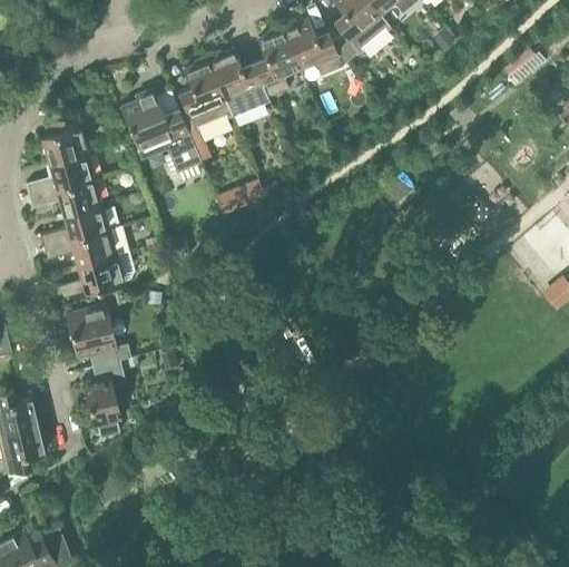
[(334,22),(343,33),(337,38),(337,39),(349,57),(350,58),(356,49),(357,50),(389,25),(381,15),(380,16),(368,0),(333,0),(344,13),(334,22)]
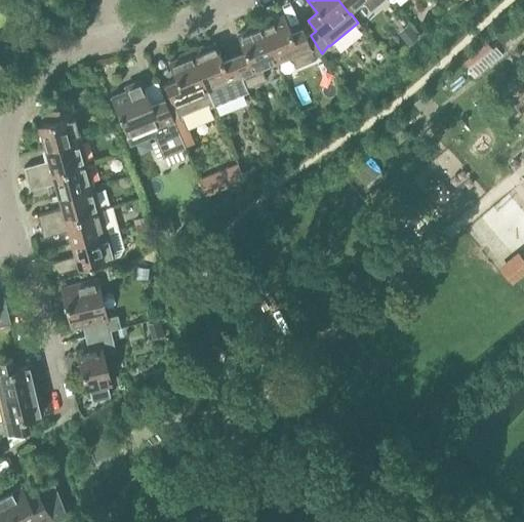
[(386,0),(338,0),(350,14),(351,13),(363,3),(370,12),(386,0)]
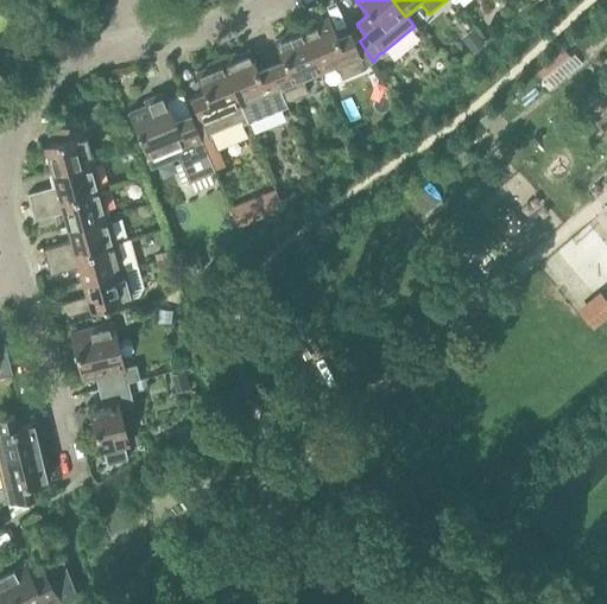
[(301,27),(320,75),(337,68),(342,81),(366,70),(373,62),(372,61),(360,42),(355,44),(352,35),(337,39),(329,19),(316,24),(315,21),(304,26),(301,27)]
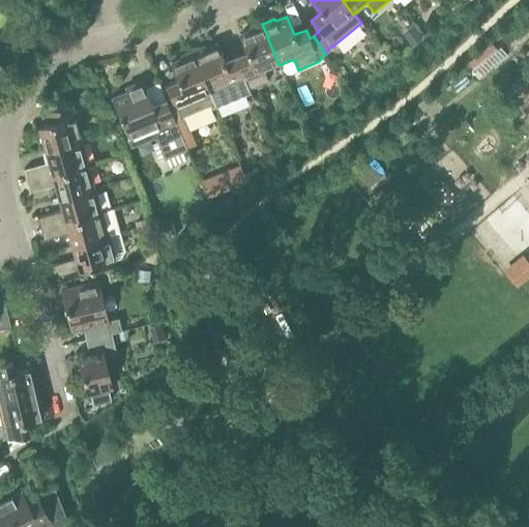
[(235,59),(248,90),(269,82),(264,71),(278,65),(262,24),(259,25),(250,29),(251,31),(239,36),(246,54),(235,59)]
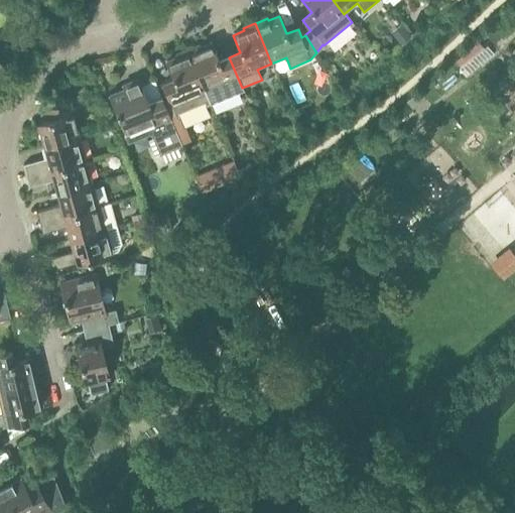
[(400,26),(389,34),(399,47),(410,38),(400,26)]
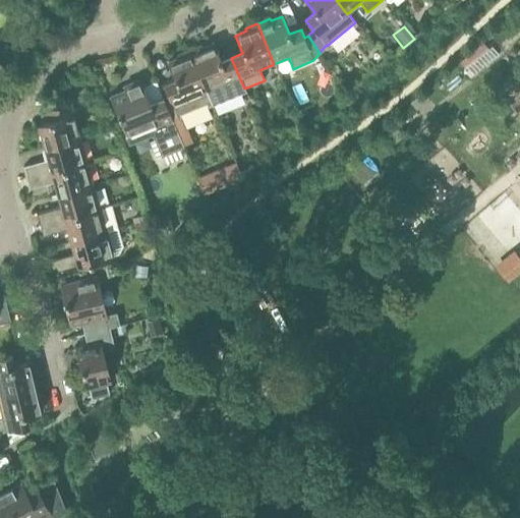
[(500,45),(507,39),(501,32),(494,37),(500,45)]
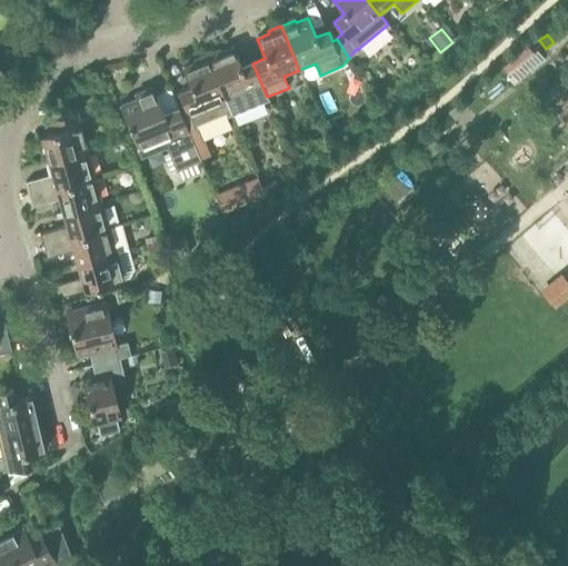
[(267,97),(252,63),(242,68),(233,48),(222,53),(221,50),(210,55),(207,56),(226,105),(231,116),(232,117),(269,102),(267,97)]
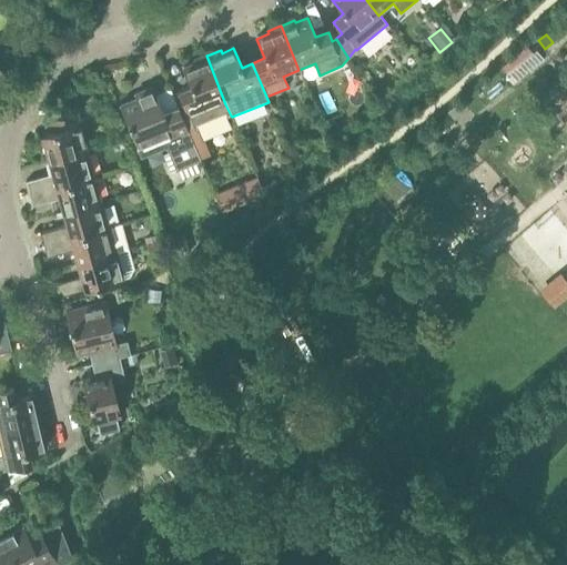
[(545,61),(537,52),(536,51),(505,77),(514,87),(545,61)]
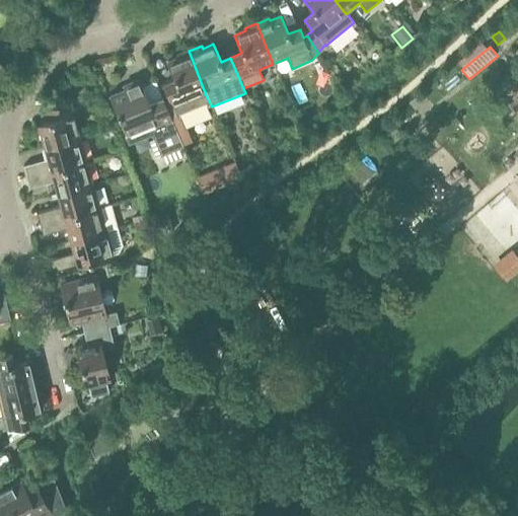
[(177,120),(211,105),(206,95),(189,51),(187,52),(187,53),(176,56),(177,59),(167,63),(174,81),(163,86),(177,120)]
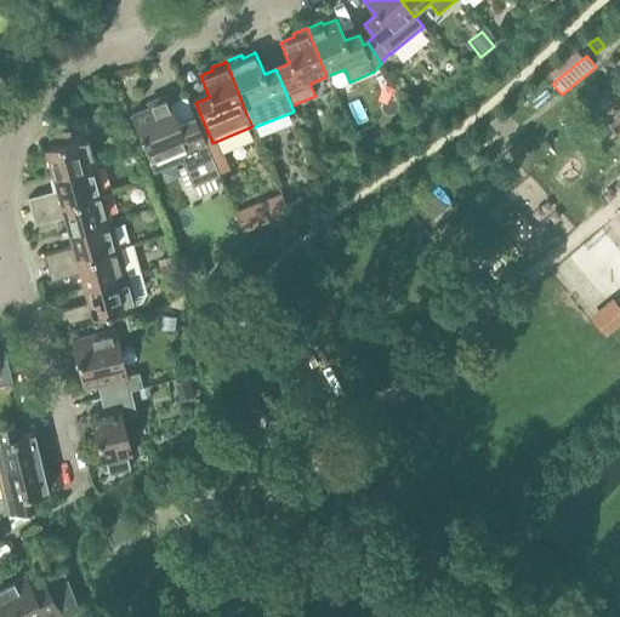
[(193,187),(220,176),(195,119),(180,125),(168,96),(148,104),(149,109),(131,116),(144,147),(151,161),(155,172),(183,161),(193,187)]
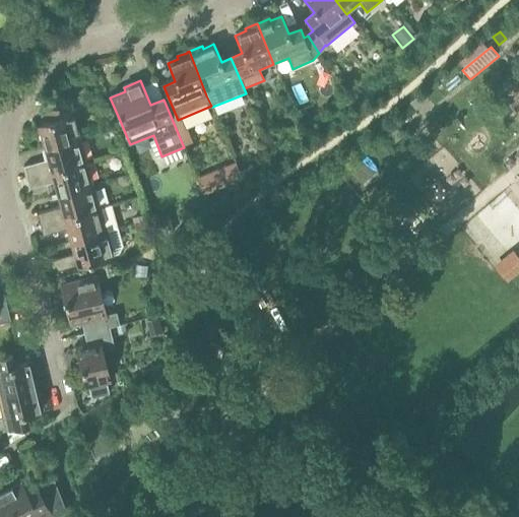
[(409,104),(415,111),(429,101),(423,93),(409,104)]
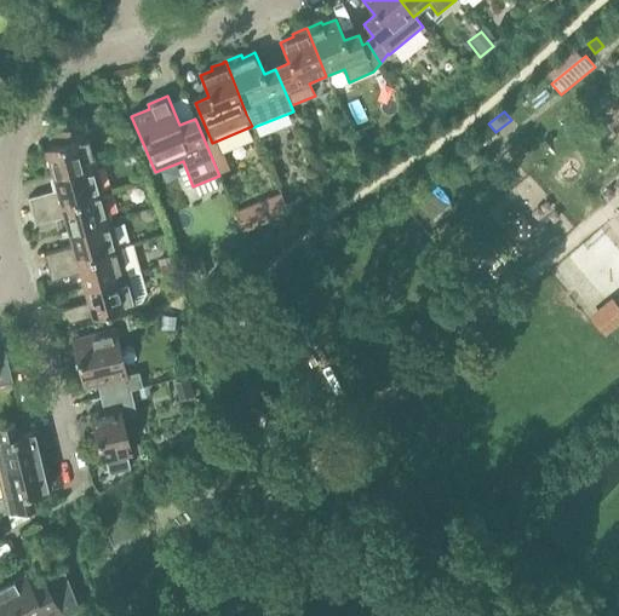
[(74,171),(95,165),(84,124),(55,131),(58,144),(46,148),(53,176),(74,171)]
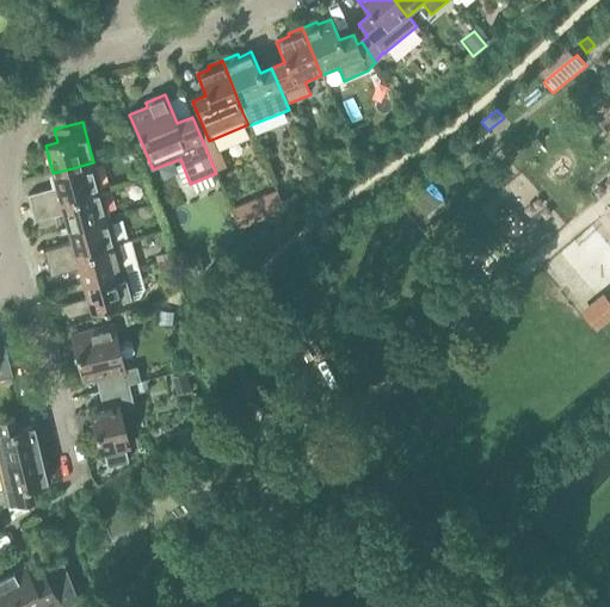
[(102,190),(93,162),(73,168),(53,173),(56,185),(54,189),(29,196),(32,210),(86,194),(102,190)]
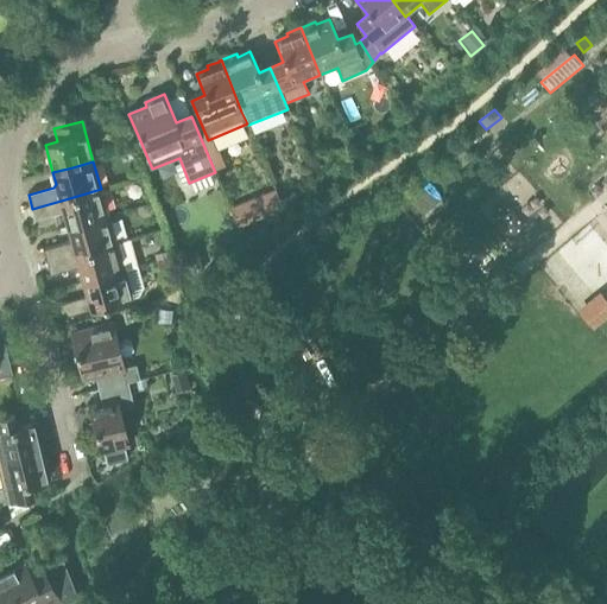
[(109,217),(101,189),(86,194),(32,209),(36,221),(61,214),(64,216),(68,228),(83,224),(109,217)]
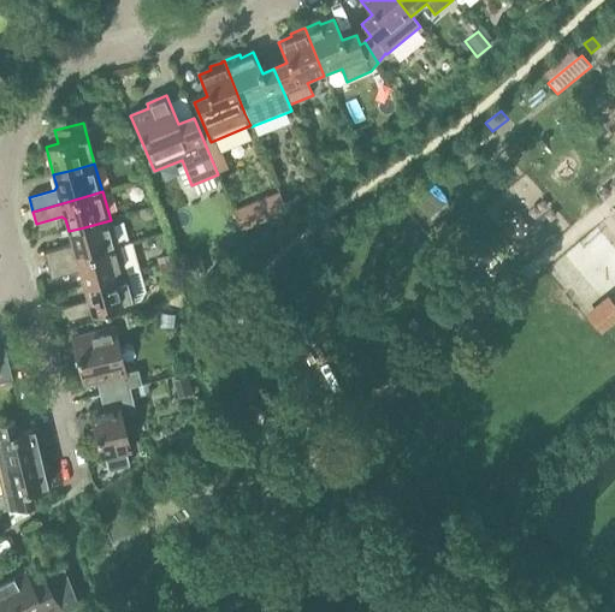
[(296,194),(283,205),(289,211),(301,200),(296,194)]
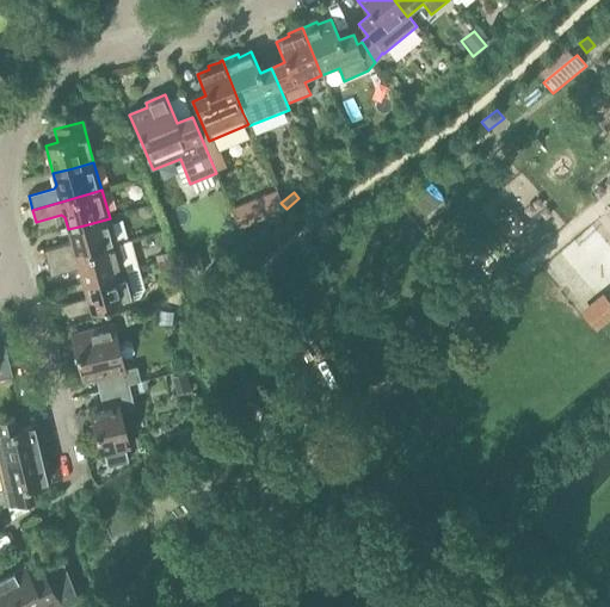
[(256,199),(230,209),(239,230),(265,221),(256,199)]
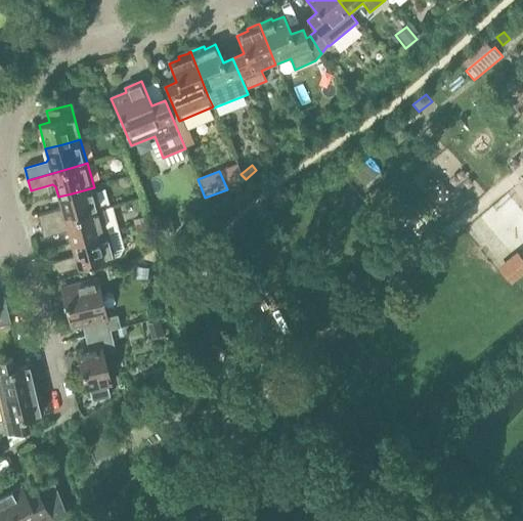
[(100,210),(94,187),(72,193),(58,197),(61,206),(59,209),(37,215),(41,227),(84,214),(100,210)]
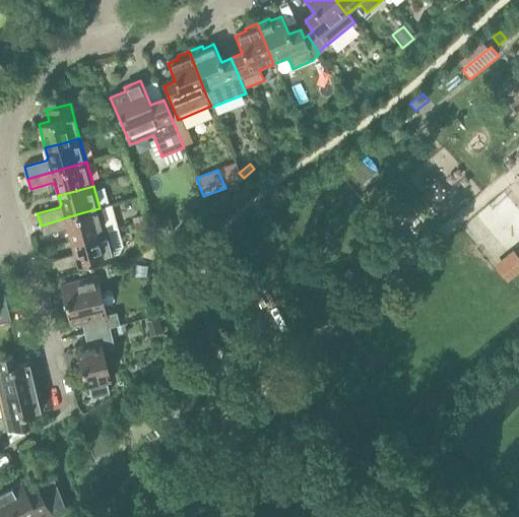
[(116,230),(110,206),(100,208),(83,212),(41,225),(44,236),(65,230),(68,232),(71,242),(87,238),(116,230)]
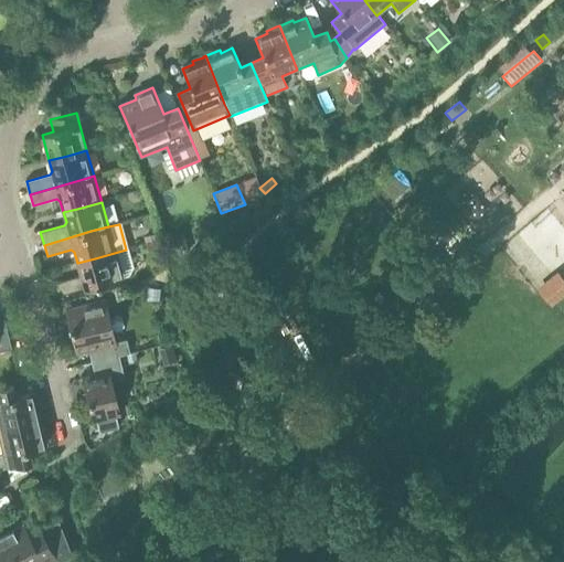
[(159,242),(148,245),(150,252),(161,248),(159,242)]
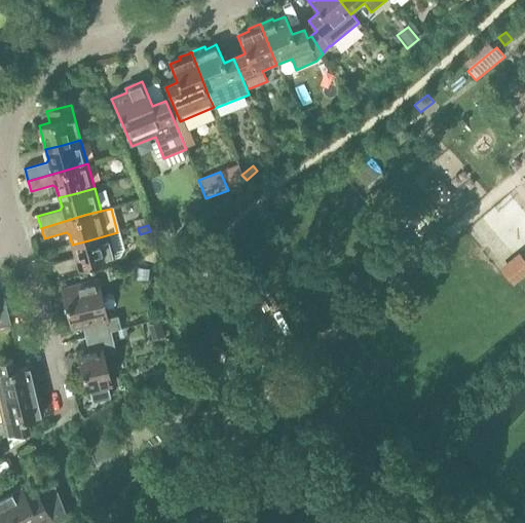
[(50,263),(54,275),(114,259),(114,258),(118,257),(122,250),(117,232),(88,240),(72,245),(75,254),(73,257),(50,263)]
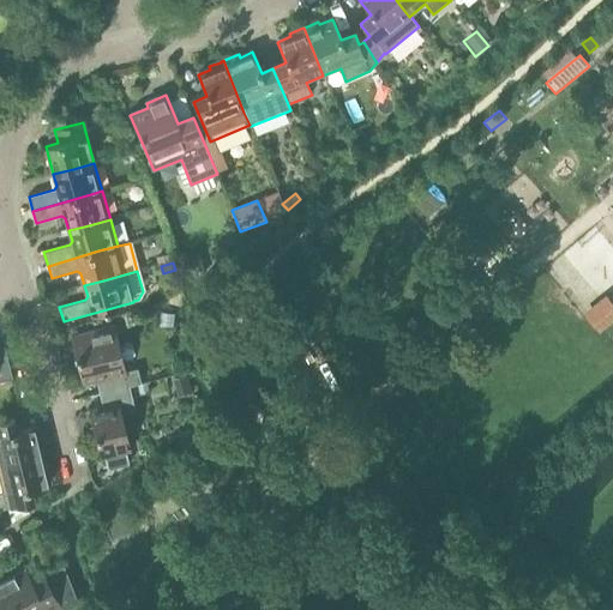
[(612,303),(606,295),(583,314),(600,334),(612,324),(612,303)]
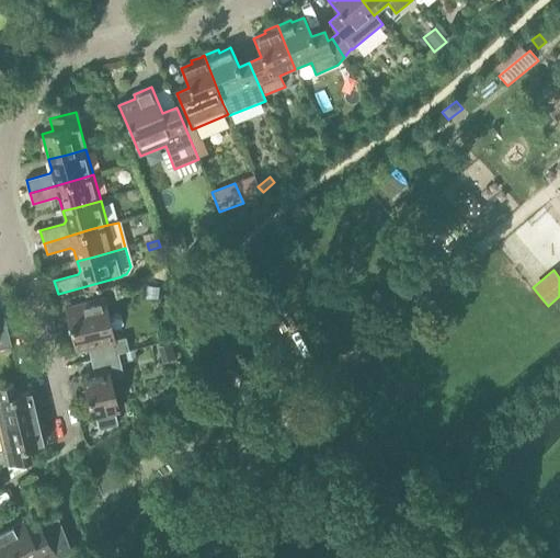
[(92,363),(118,355),(129,352),(126,339),(115,342),(105,299),(65,309),(76,353),(89,350),(92,363)]
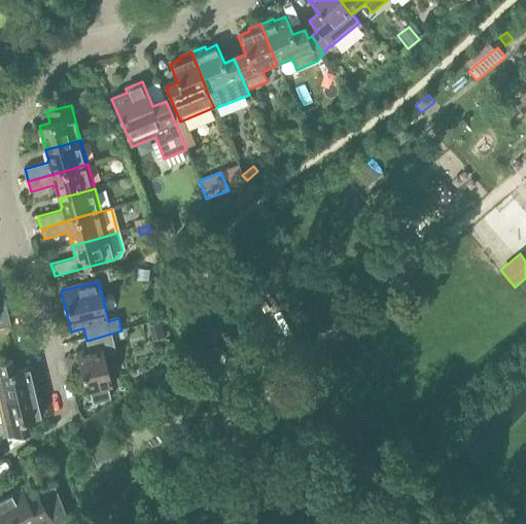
[(0,328),(11,326),(5,302),(0,302),(0,328)]
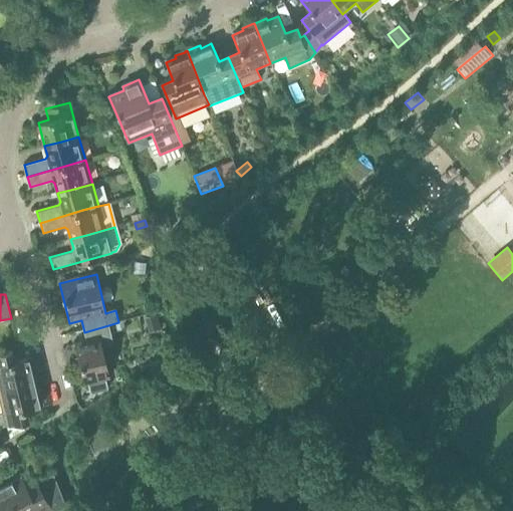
[(108,325),(84,332),(86,341),(74,344),(84,385),(87,384),(90,394),(91,394),(92,396),(108,393),(107,390),(108,389),(105,379),(109,378),(102,349),(113,346),(108,325)]
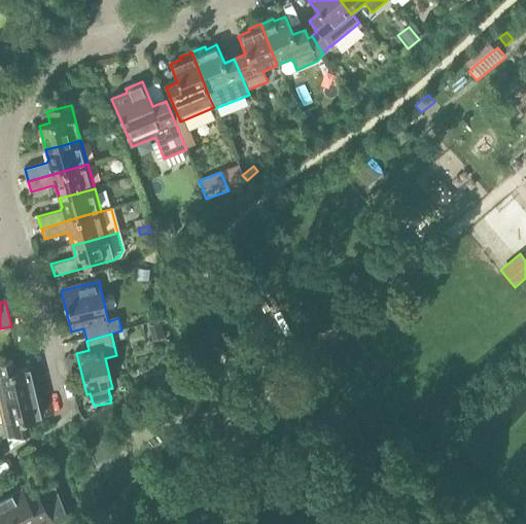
[(0,402),(9,399),(37,392),(32,368),(9,373),(6,361),(0,362),(0,402)]
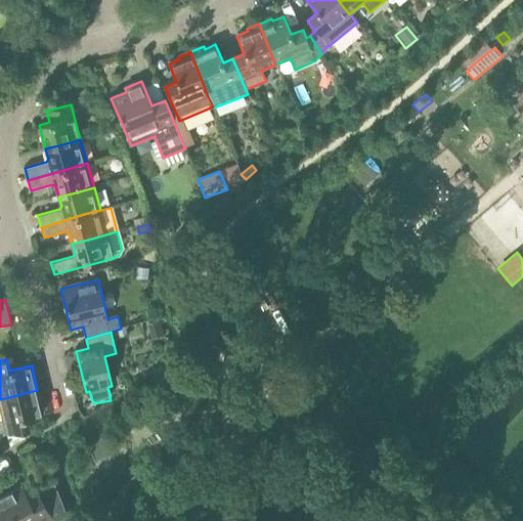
[(43,415),(37,390),(9,397),(0,399),(0,406),(4,423),(0,423),(0,436),(24,431),(20,420),(43,415)]
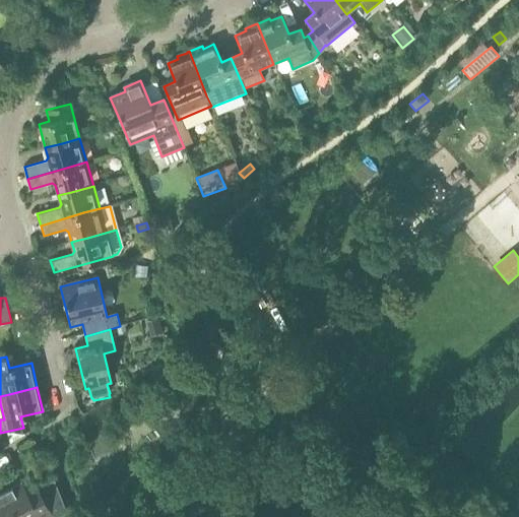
[(22,483),(1,496),(11,516),(58,516),(67,512),(55,480),(27,495),(22,483)]
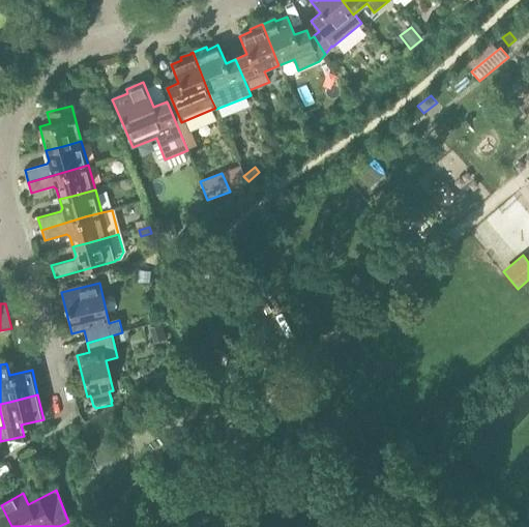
[(0,504),(0,526),(11,526),(1,505),(0,504)]
